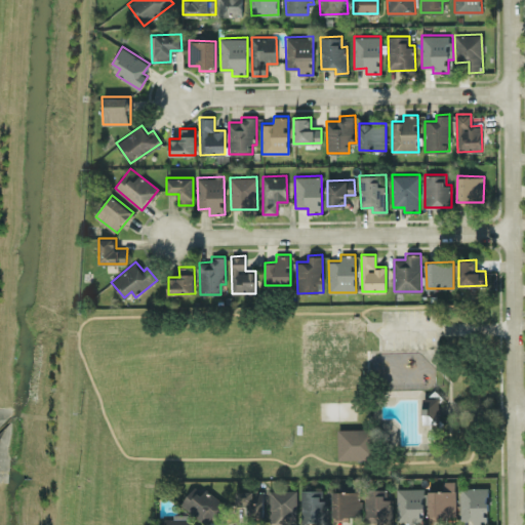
[(423,426),(440,425),(439,397),(422,397),(423,426)]
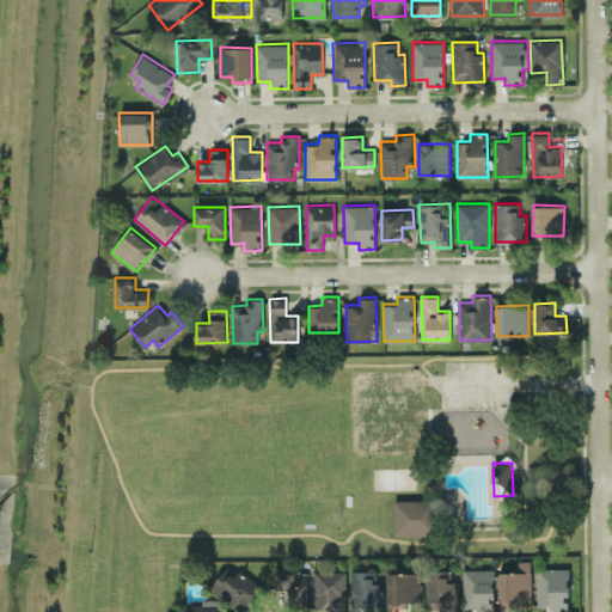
[(433,499),(393,500),(395,536),(433,534),(433,499)]
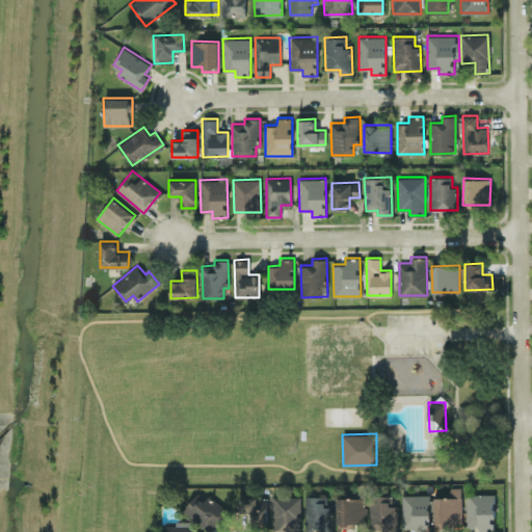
[(434,497),(434,526),(462,526),(461,486),(449,486),(449,497),(434,497)]
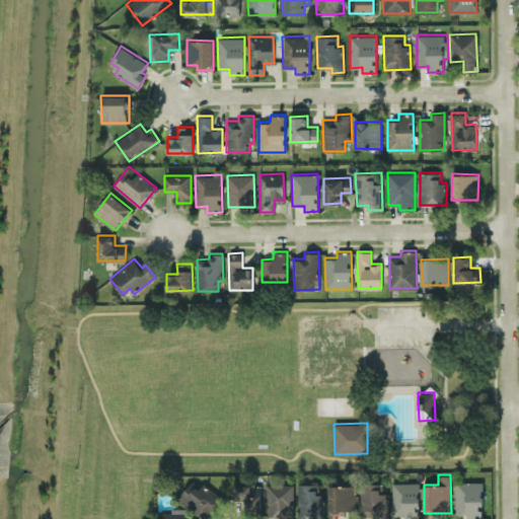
[(204,483),(200,487),(193,480),(178,498),(205,518),(222,497),(204,483)]
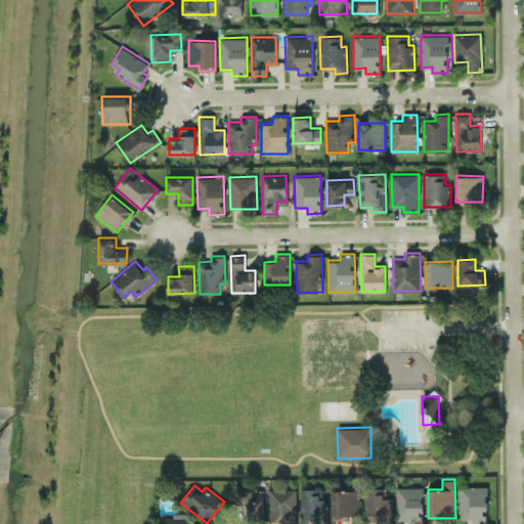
[(461,518),(472,518),(473,523),(486,523),(486,511),(487,511),(487,485),(460,486),(461,518)]
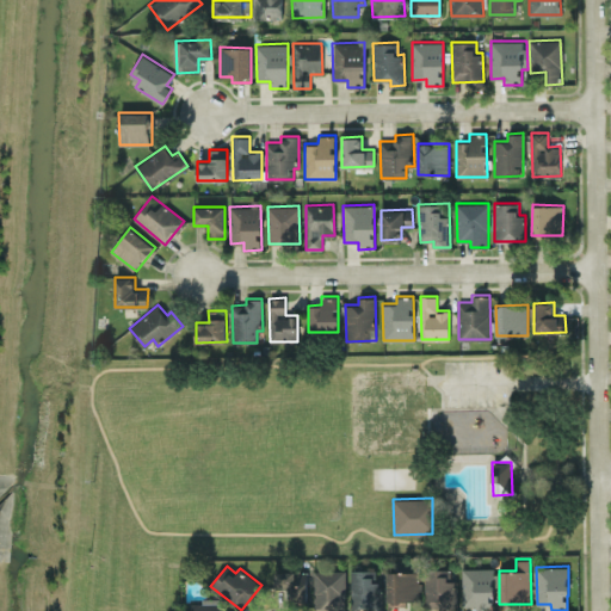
[(463,605),(476,605),(476,610),(495,610),(494,567),(462,568),(463,605)]
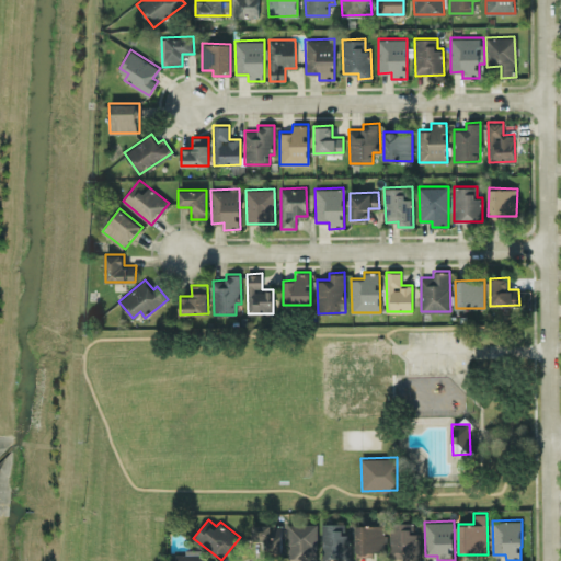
[(418,560),(418,522),(391,522),(391,560),(418,560)]
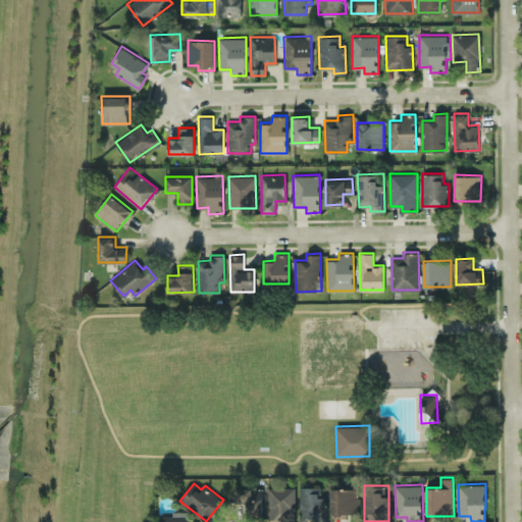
[(268,519),(295,519),(295,486),(268,486),(268,519)]
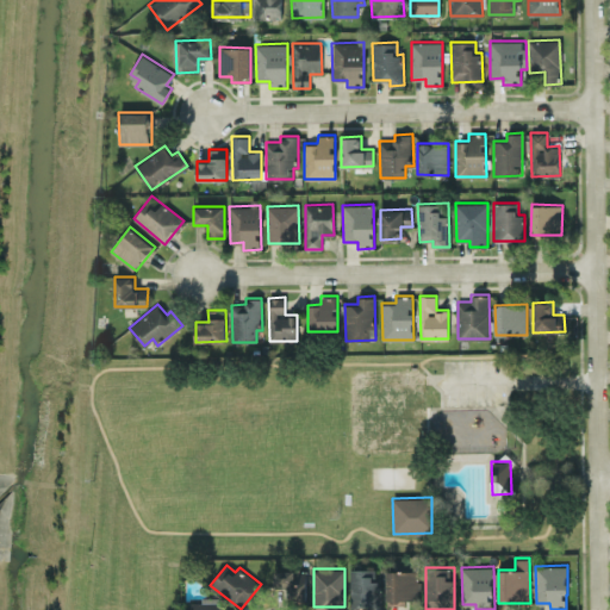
[(380,568),(350,568),(350,609),(380,609),(380,568)]
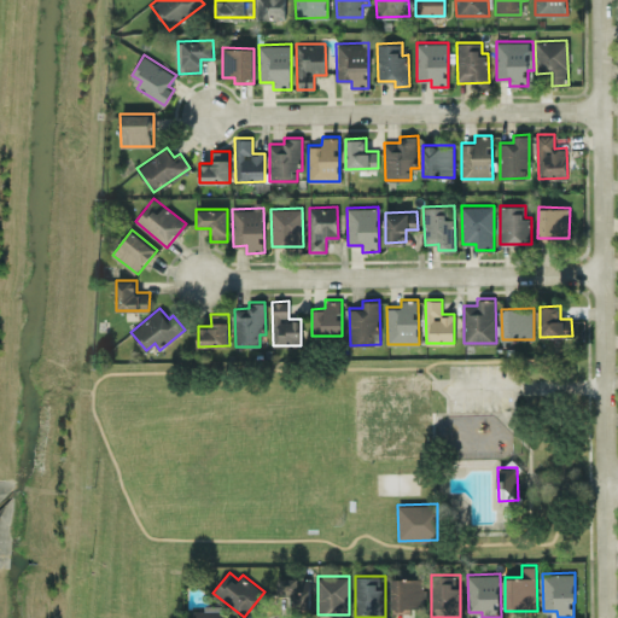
[(310,577),(278,577),(278,595),(290,595),(290,606),(310,606),(310,577)]
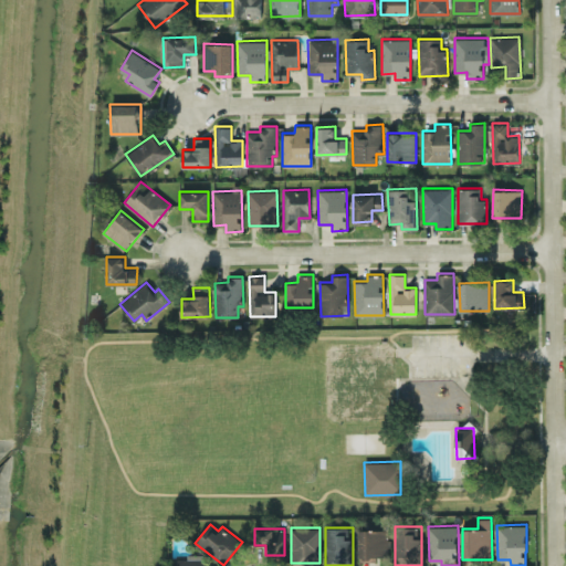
[(358,530),(359,561),(377,561),(377,556),(389,556),(389,528),(358,530)]
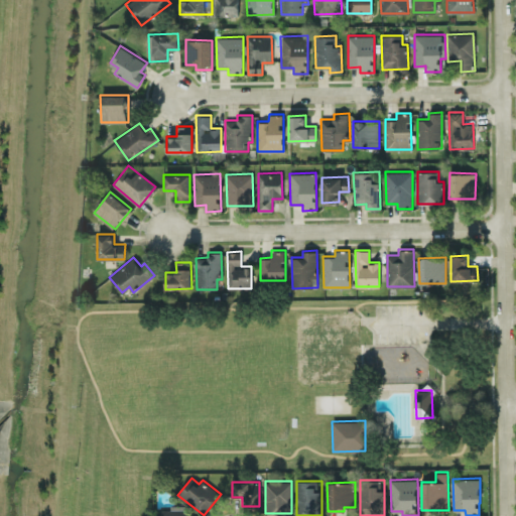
[(161,515),(187,515),(187,504),(169,505),(169,509),(161,509),(161,515)]
